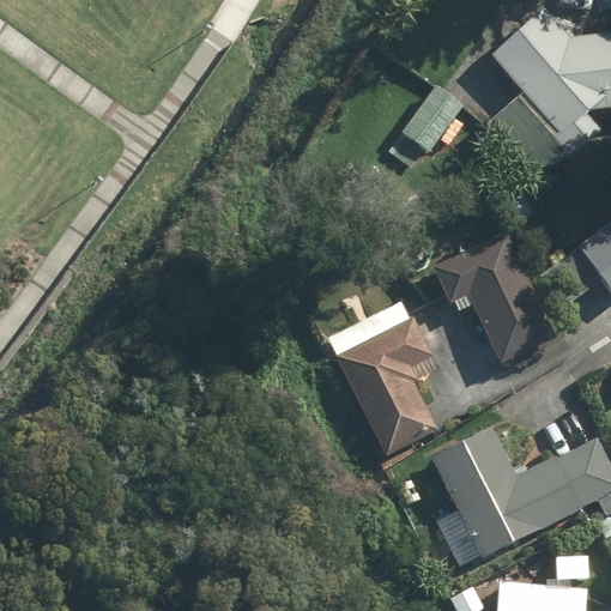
[(543,12),(489,55),(521,96),(489,122),(532,176),(564,151),(568,156),(603,128),(585,107),(610,103),(610,35),(566,40),(543,12)]
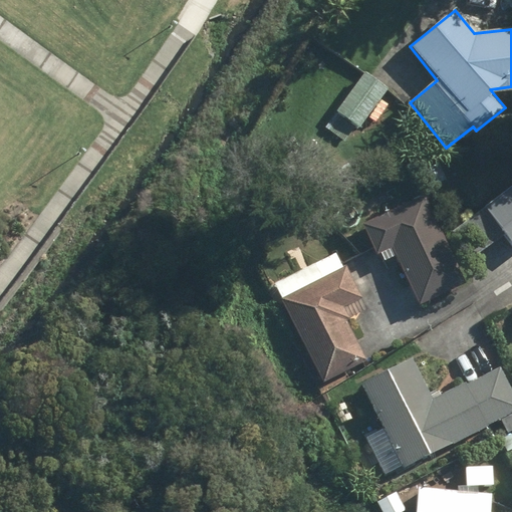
[(390,88),(366,70),(336,109),(359,128),(390,88)]
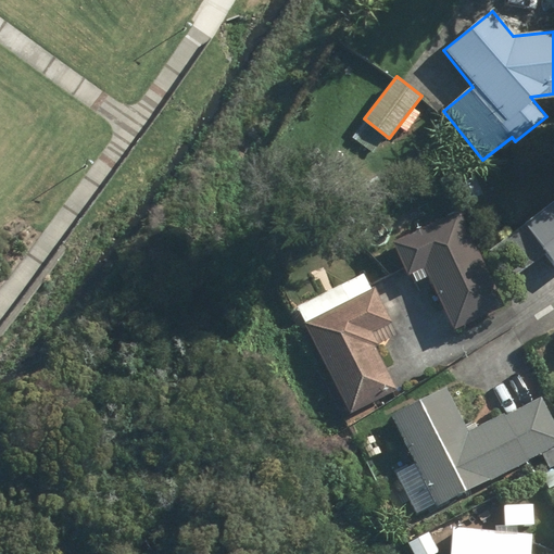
[(553,201),(524,225),(553,265),(553,201)]
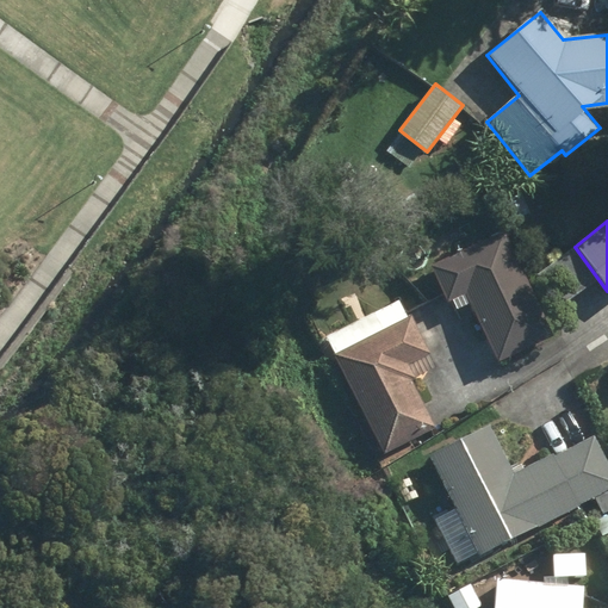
[(508,237),(434,266),(447,302),(473,291),(490,332),(538,314),(508,237)]
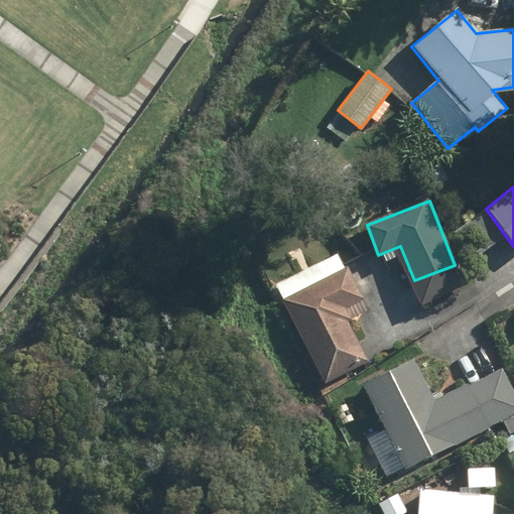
[(336,250),(270,286),(326,385),(370,360),(347,319),(369,307),(336,250)]
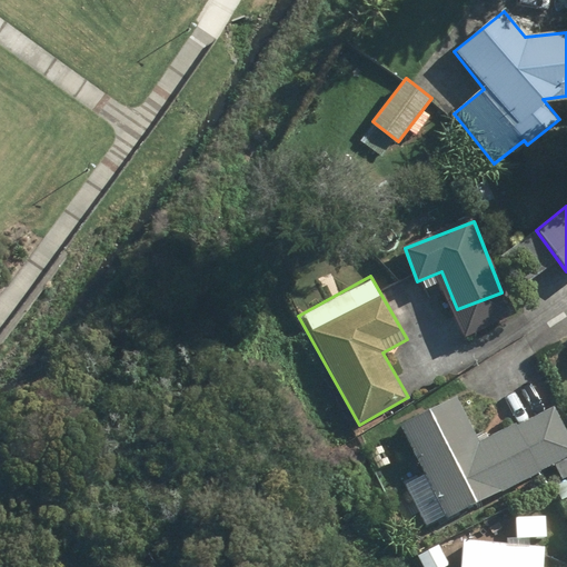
[(454,396),(401,424),(425,468),(399,480),(424,527),(550,461),(547,455),(566,445),(563,436),(566,434),(566,430),(554,405),(479,444),(454,396)]
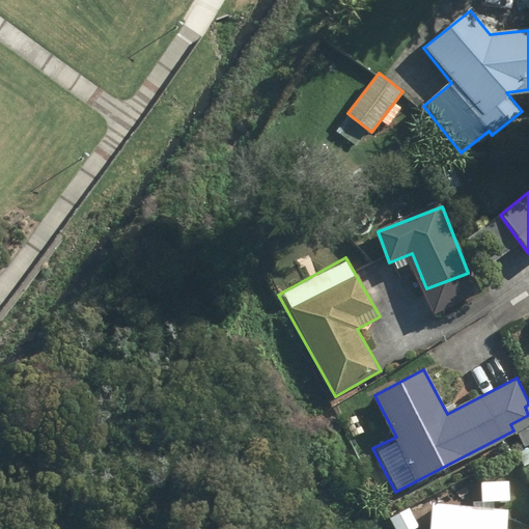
[(507,528),(509,509),(429,504),(427,528),(507,528)]
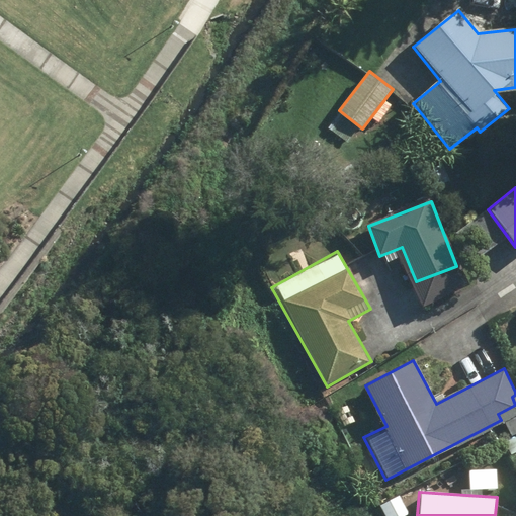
[(400,493),(378,503),(384,515),(405,515),(410,514),(400,493)]
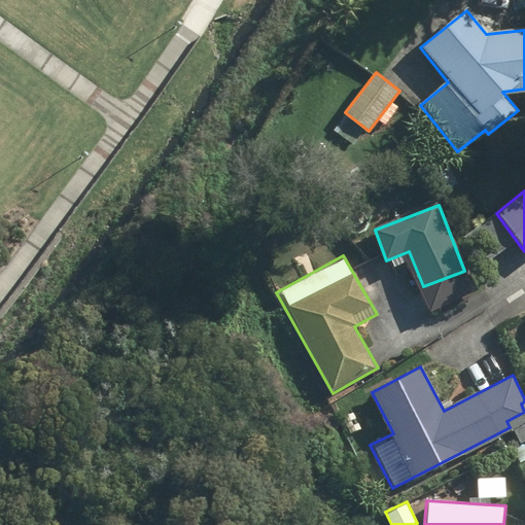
All buildings are outlined.
